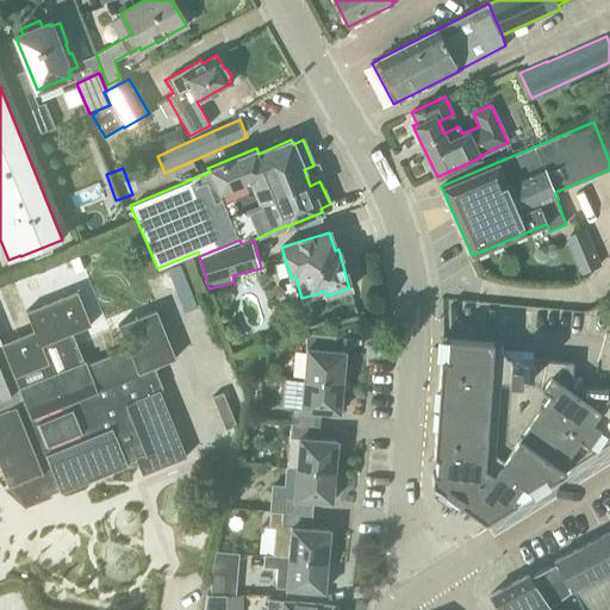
[(558,269),(579,269),(580,255),(558,255),(558,269)]
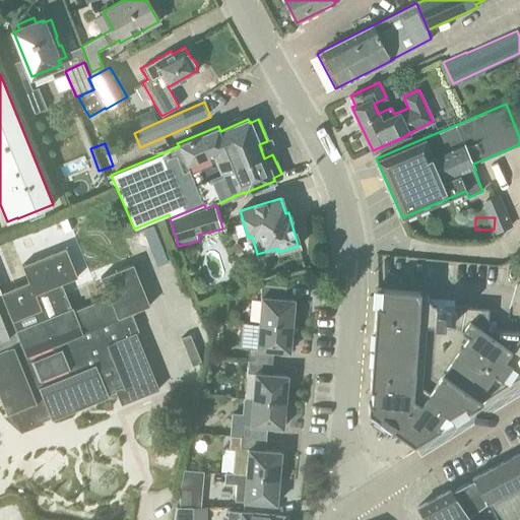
[(0,287),(0,397),(7,414),(10,413),(13,421),(15,420),(20,433),(44,423),(43,420),(51,417),(52,419),(109,396),(108,394),(116,391),(121,404),(159,389),(135,332),(134,332),(128,314),(131,313),(149,305),(132,264),(101,276),(109,296),(74,310),(64,283),(79,278),(68,250),(24,267),(30,283),(2,294),(0,287)]
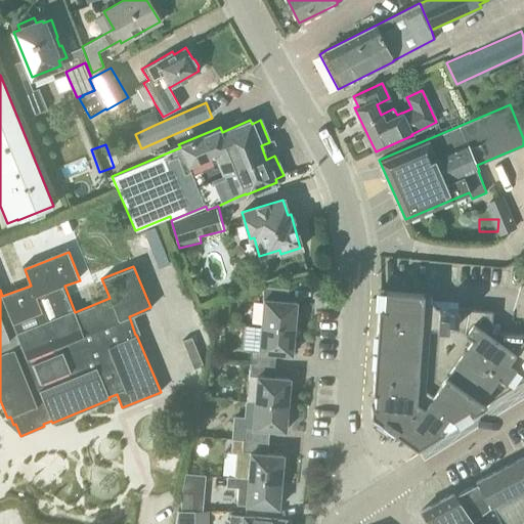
[(261,325),(294,329),(296,302),(287,301),(288,289),(263,287),(262,300),(263,300),(261,325)]
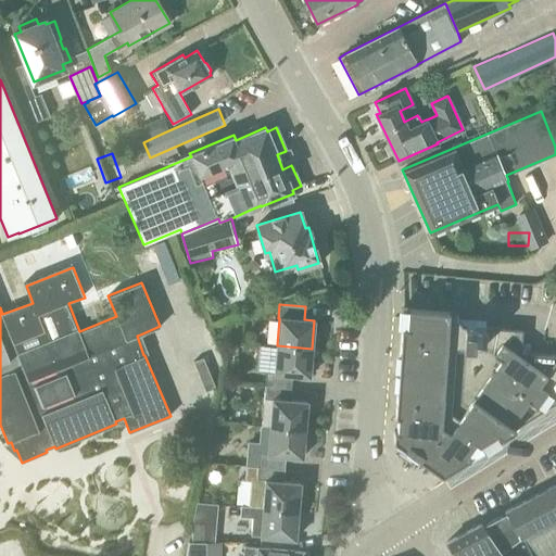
[(493,381),(555,369),(555,354),(529,353),(530,344),(521,344),(522,329),(455,325),(456,312),(402,307),(397,371),(475,375),(493,381)]
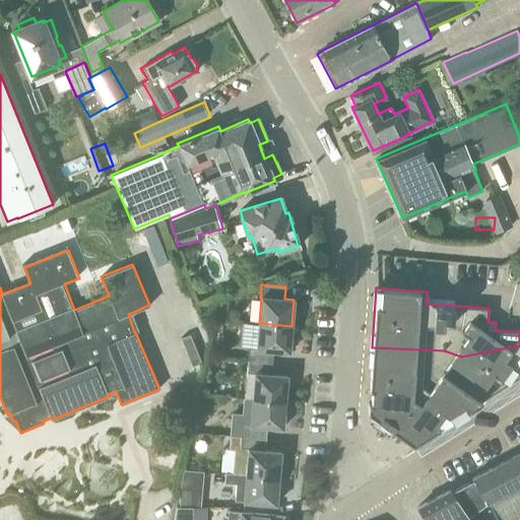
[(243,322),(241,347),(249,348),(248,361),(272,363),(273,350),(289,352),(291,326),(259,323),(243,322)]
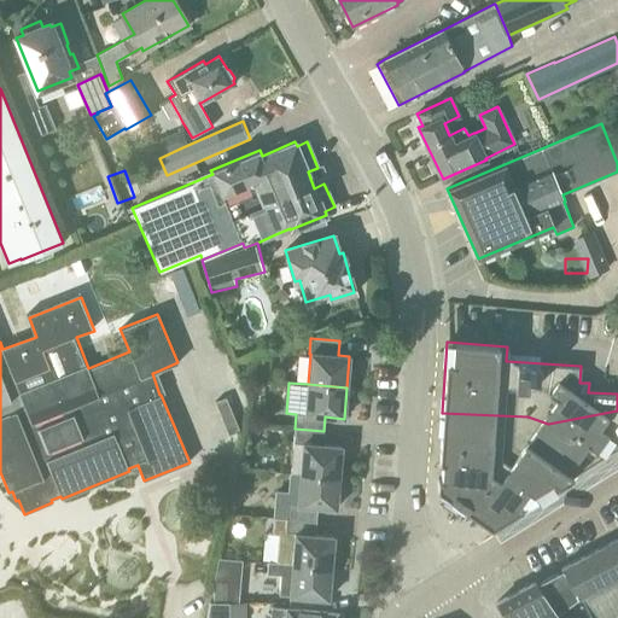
[(225,397),(215,402),(228,435),(239,431),(225,397)]
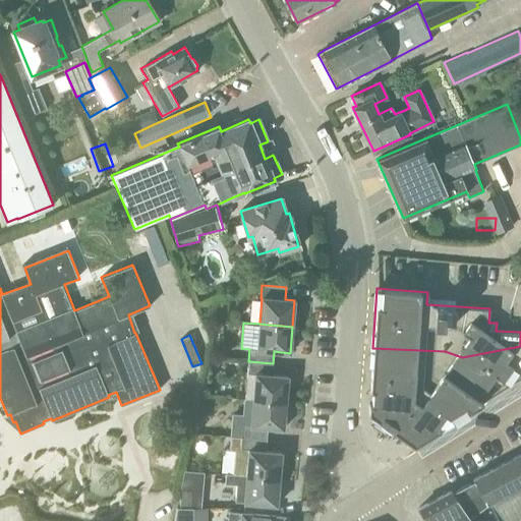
[(372,348),(368,412),(414,445),(520,378),(520,346),(462,357),(445,351),(372,348)]
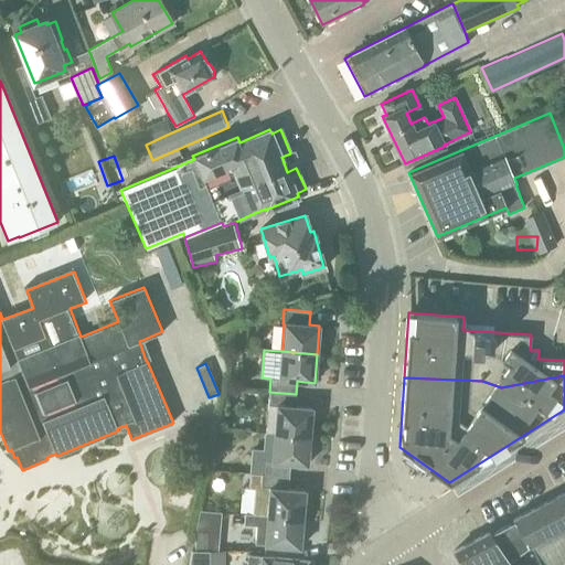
[(268,405),(266,433),(275,434),(310,437),(312,408),(295,407),(296,394),(269,392),(268,405)]
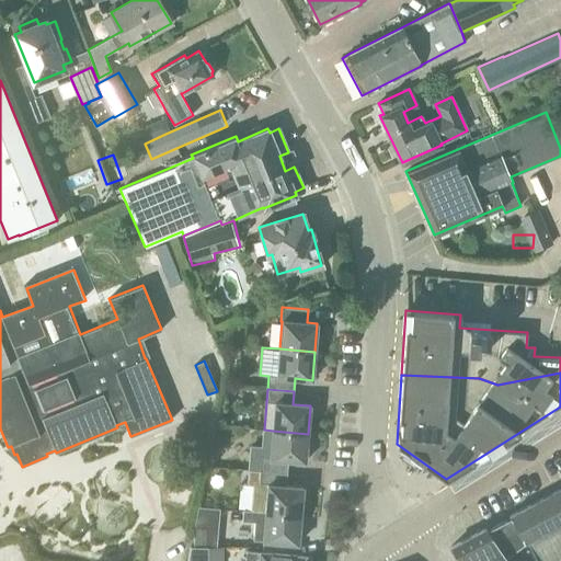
[(214,426),(213,441),(230,442),(231,427),(214,426)]
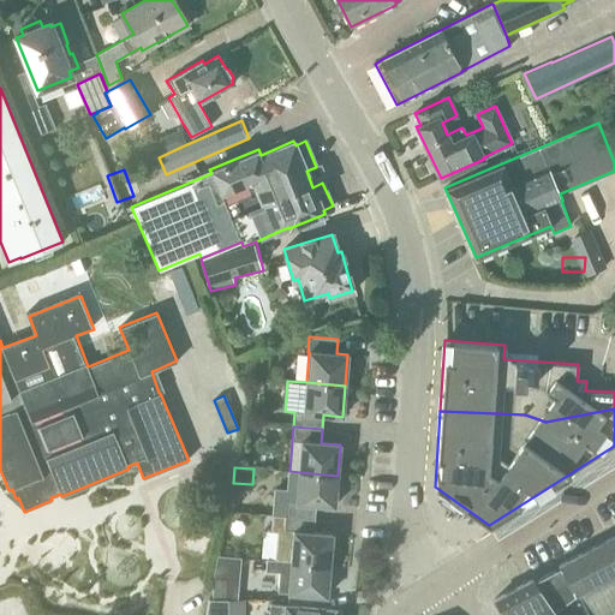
[(276,490),(274,515),(286,517),(315,519),(316,505),(334,507),(338,476),(299,472),(290,471),(287,490),(276,490)]
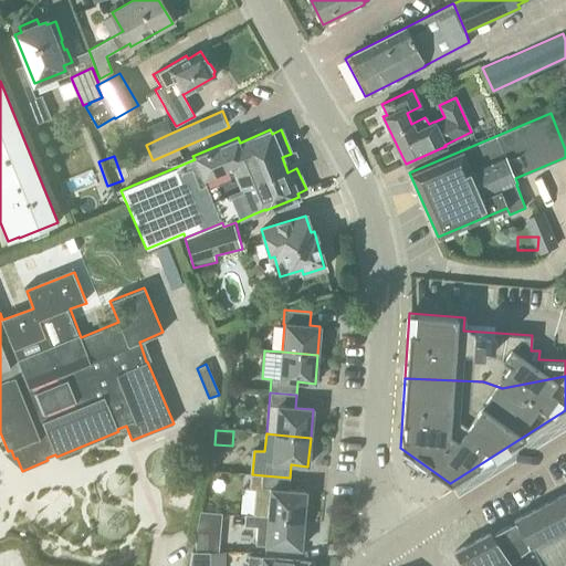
[(290,478),(263,475),(252,474),(250,490),(258,490),(254,515),(248,514),(248,515),(303,521),(305,492),(289,490),(290,478)]
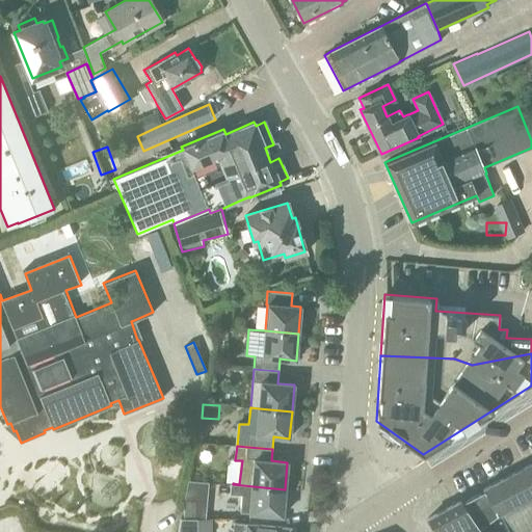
[(460,501),(426,519),(435,531),(506,531),(503,527),(497,514),(531,495),(531,462),(483,488),(484,491),(461,503),(460,501)]
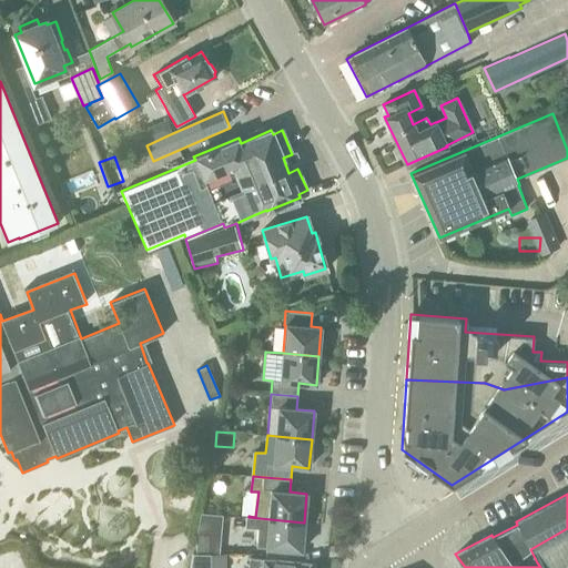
[(229,498),(229,513),(246,513),(246,498),(229,498)]
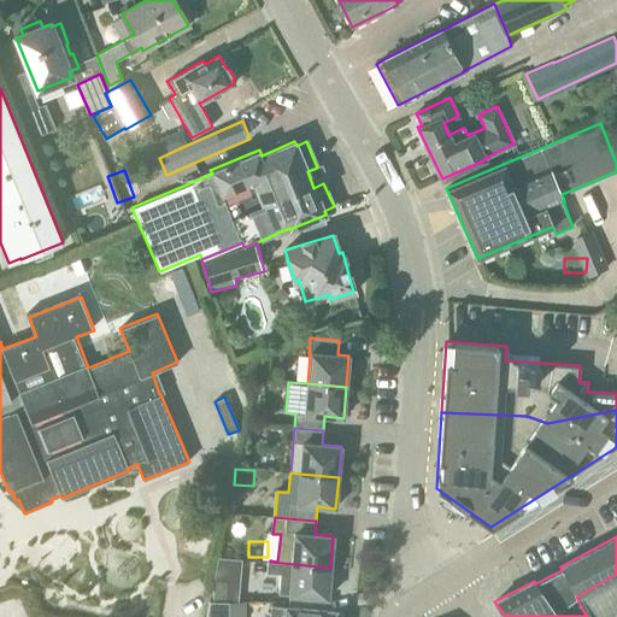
[(328,598),(330,568),(270,562),(269,574),(283,575),(281,594),(328,598)]
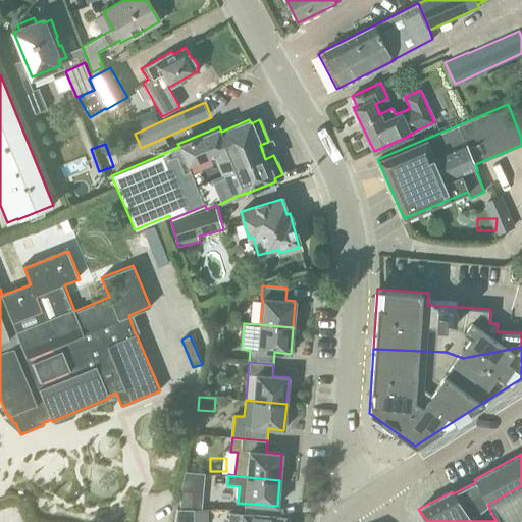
[(181,490),(181,509),(194,510),(194,490),(181,490)]
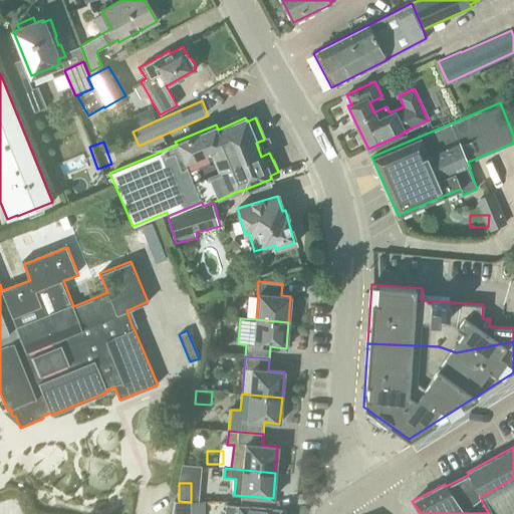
[(190,513),(191,502),(179,501),(174,501),(172,513),(190,513)]
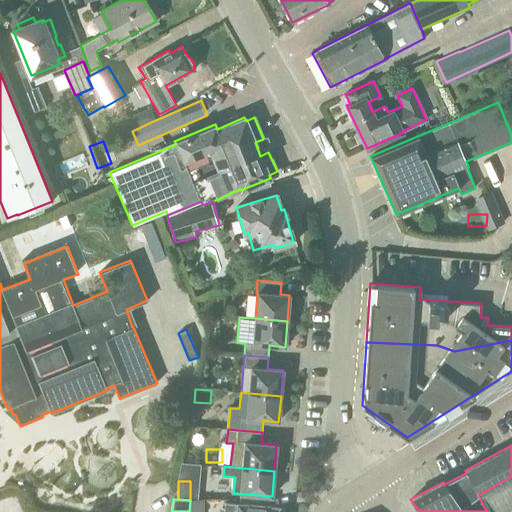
[(281,511),(282,508),(237,504),(224,502),(223,511),(281,511)]
